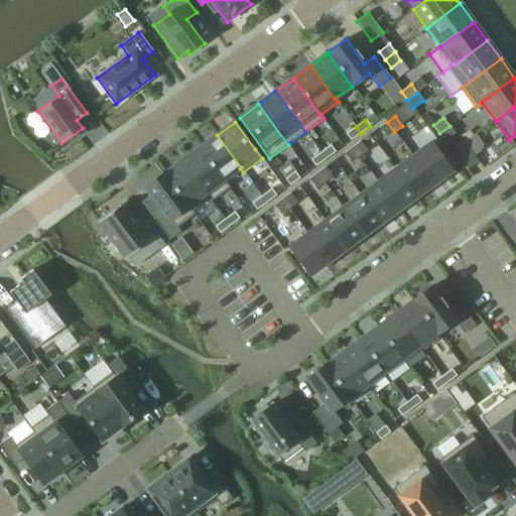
[(379,128),(386,138),(394,132),(387,122),(379,128)]
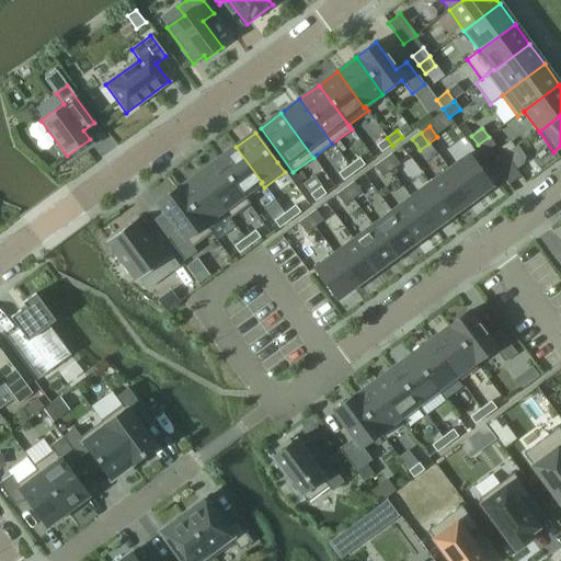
[(484,153),(494,146),(489,137),(478,145),(484,153)]
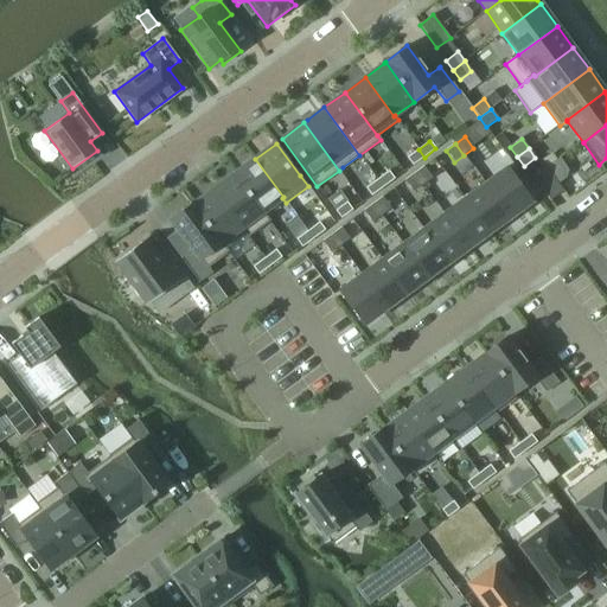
[(413,166),(425,158),(419,149),(407,158),(413,166)]
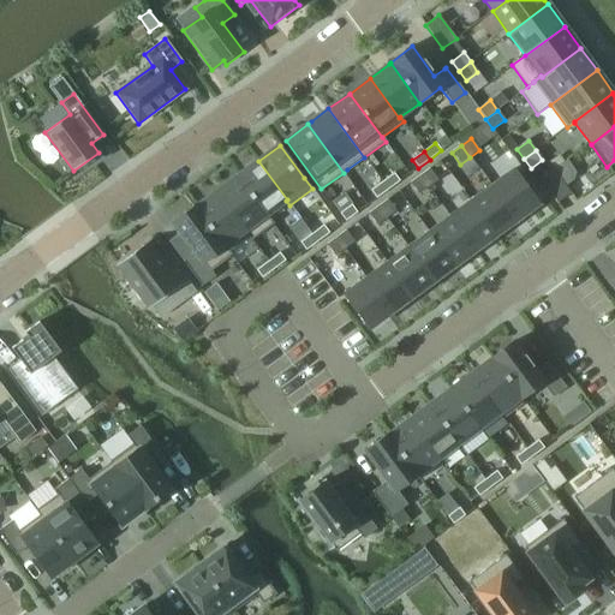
[(567,160),(554,171),(565,186),(573,180),(575,172),(567,160)]
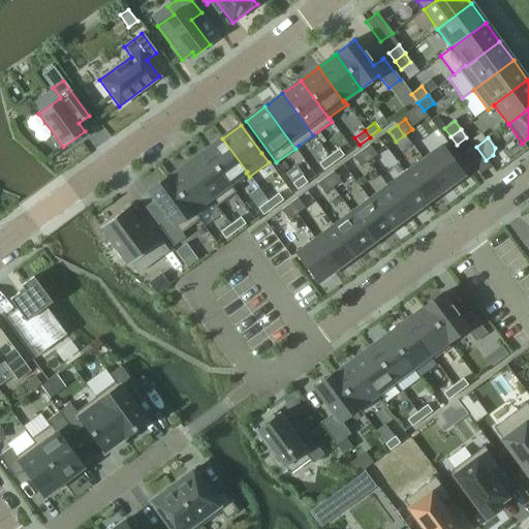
[(246,173),(247,172),(222,138),(204,152),(228,185),(229,185),(246,173)]
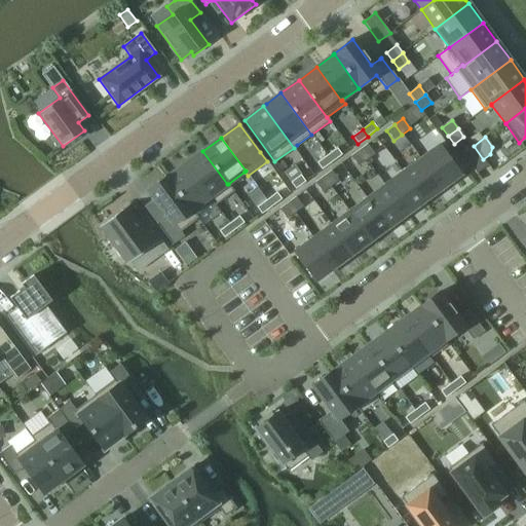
[(366,160),(374,154),(367,145),(359,151),(366,160)]
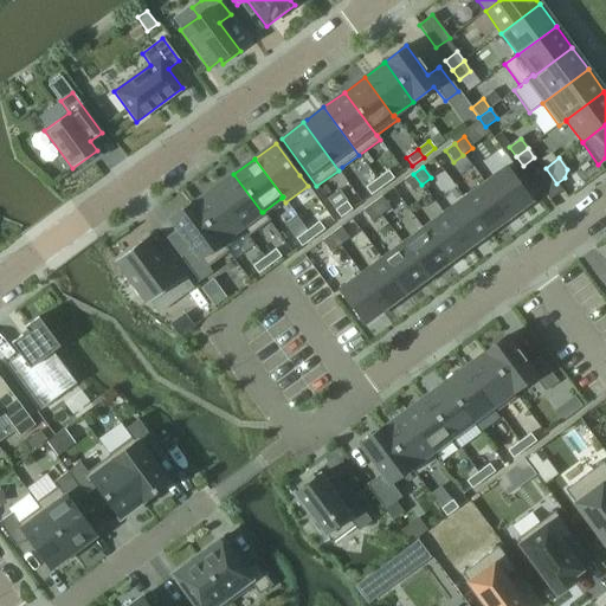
[(530,201),(505,167),(484,184),(509,218),(530,201)]
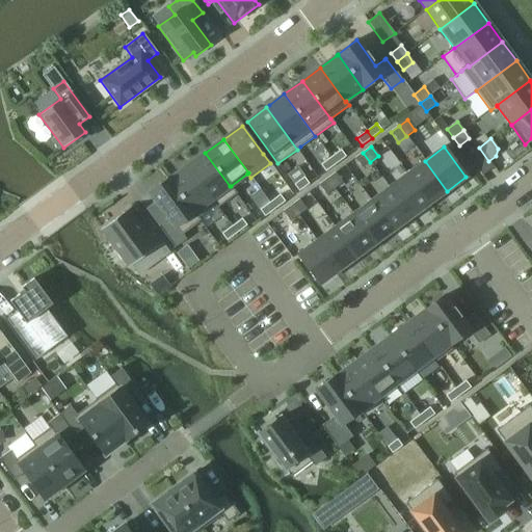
[(482,177),(494,167),(488,161),(479,148),(467,156),(482,177)]
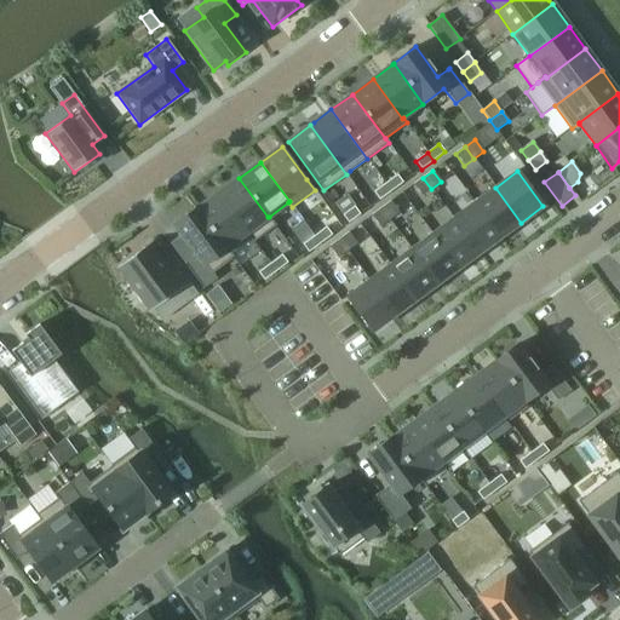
[(391,191),(403,183),(397,174),(385,184),(391,191)]
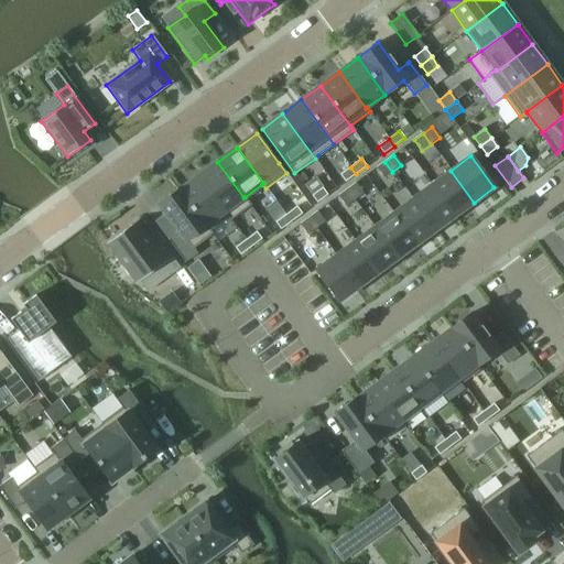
[(245,197),(243,197),(217,162),(198,175),(228,216),(227,217),(230,221),(251,206),(245,197)]
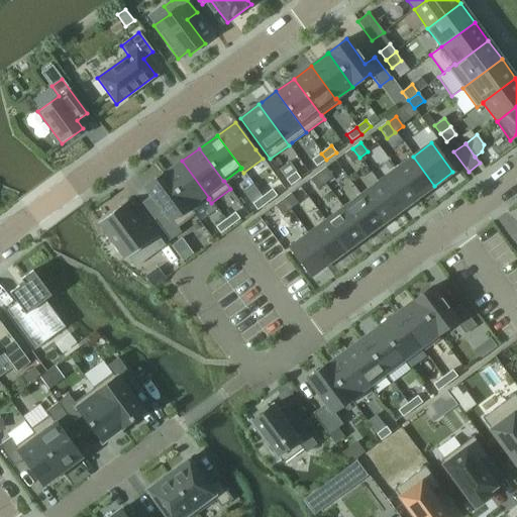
[(344,154),(351,164),(359,158),(352,148),(344,154)]
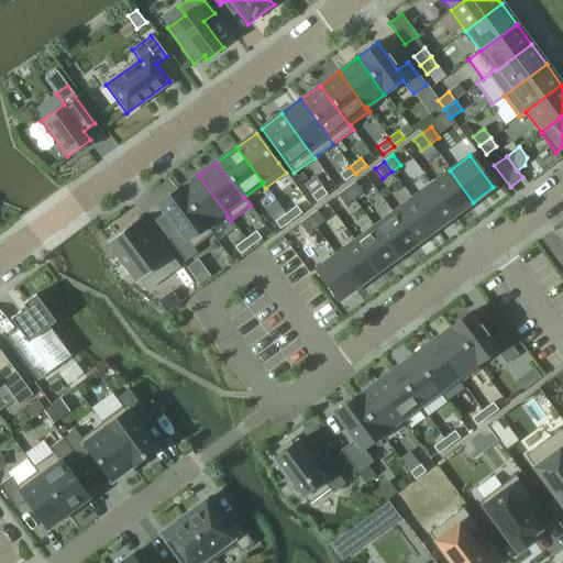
[(344,181),(355,174),(350,167),(339,175),(344,181)]
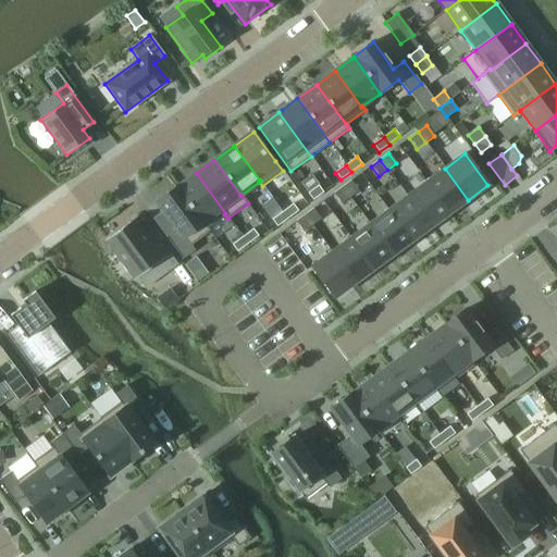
[(468,200),(445,169),(425,182),(449,214),(468,200)]
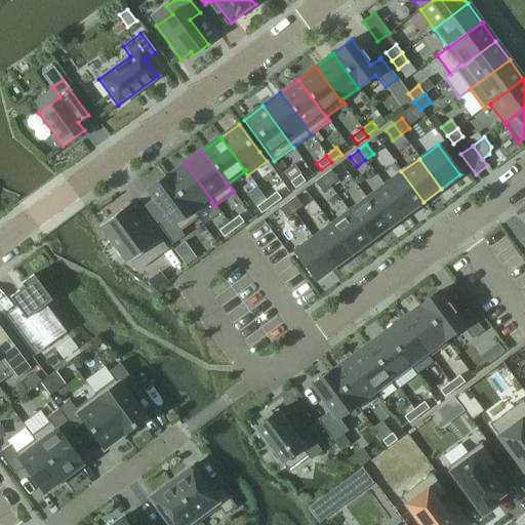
[(211,202),(212,201),(185,163),(167,176),(195,214),(195,213),(211,202)]
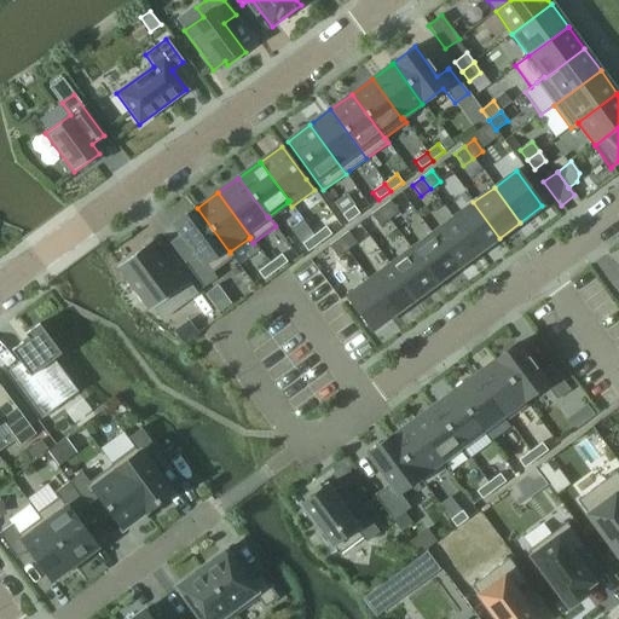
[(389,220),(399,213),(391,201),(380,208),(389,220)]
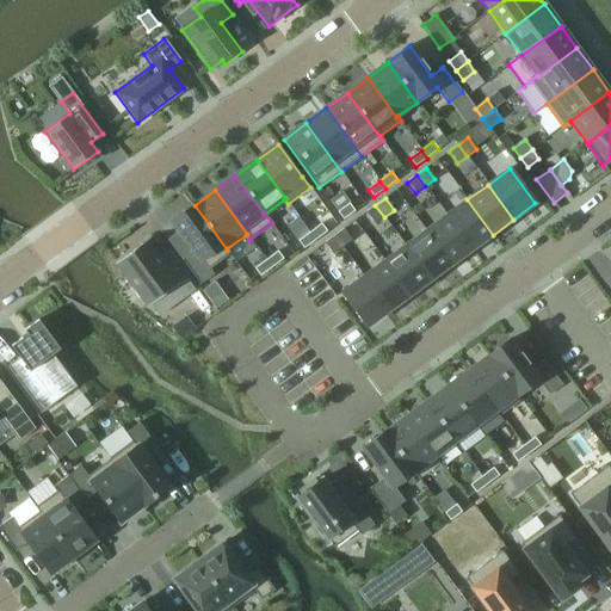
[(493,235),(467,199),(446,215),(471,250),(493,235)]
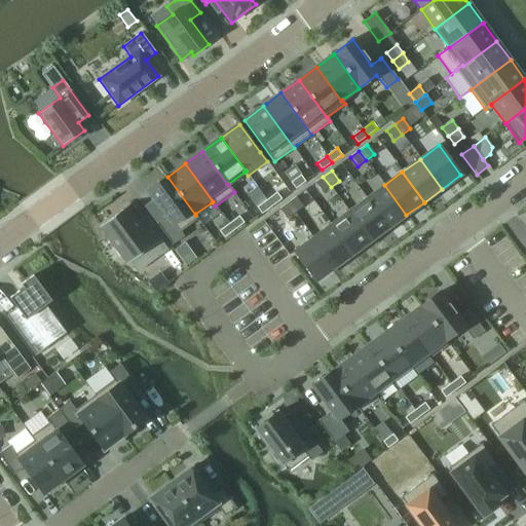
[(295,189),(305,182),(300,176),(290,183),(295,189)]
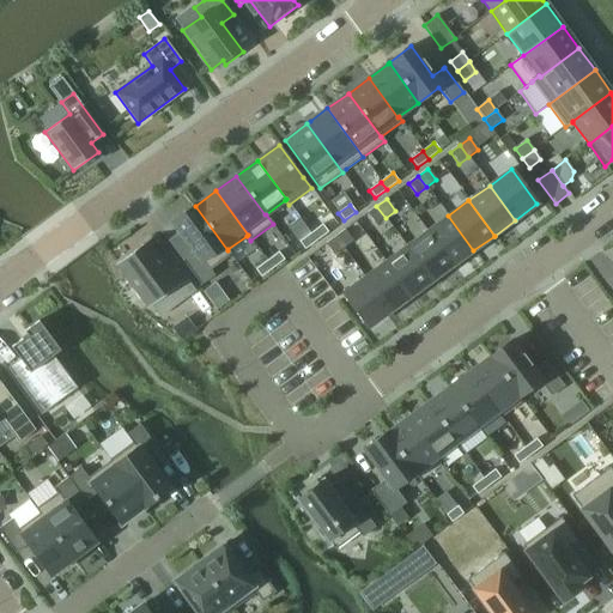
[(228,250),(195,206),(173,223),(194,252),(182,261),(201,285),(214,275),(210,269),(231,254),(228,249),(228,250)]
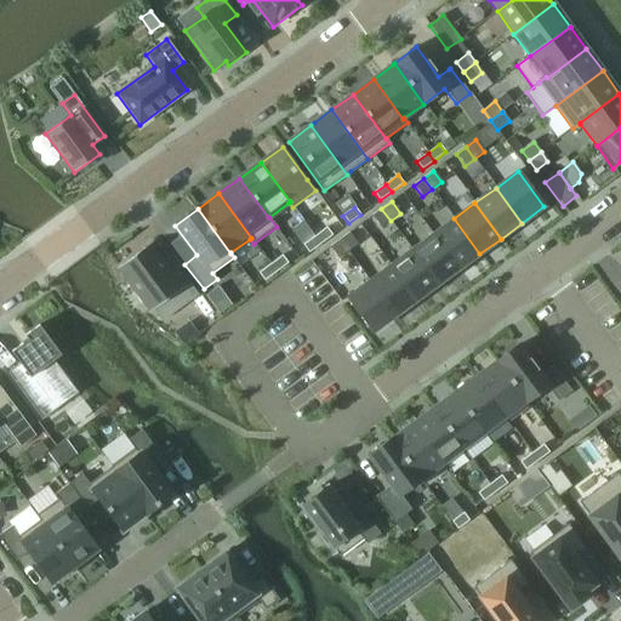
[(371,216),(381,228),(391,221),(381,209),(371,216)]
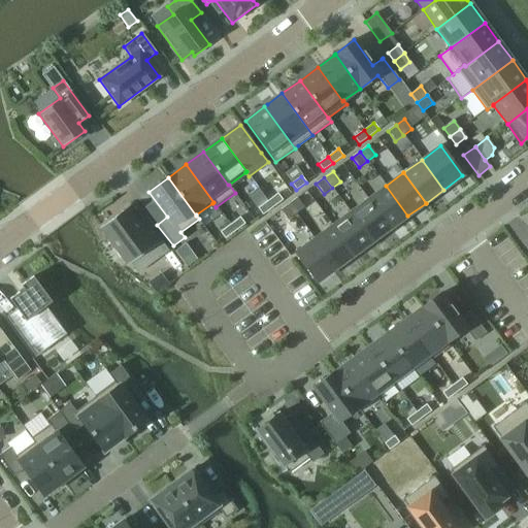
[(407,216),(386,186),(368,199),(390,229),(407,216)]
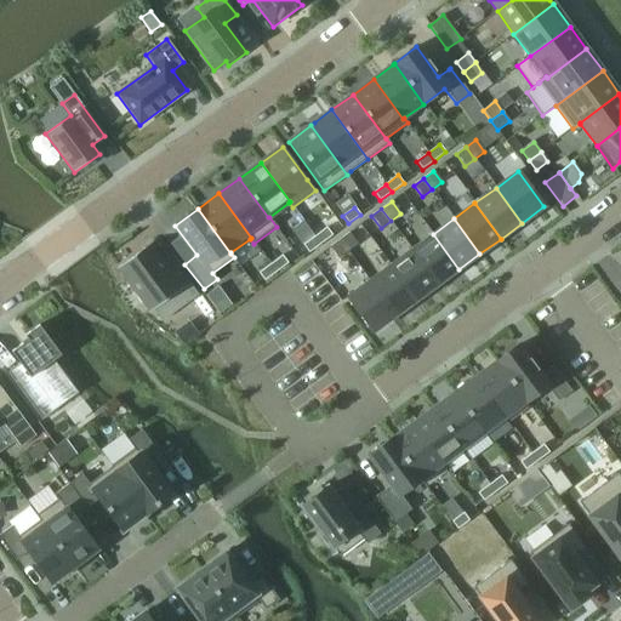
[(303,245),(314,237),(311,231),(303,221),(291,229),(303,245)]
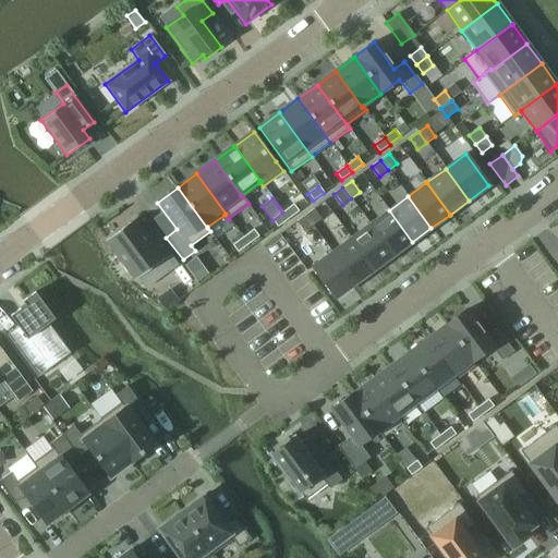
[(288,219),(299,211),(293,205),(282,213),(288,219)]
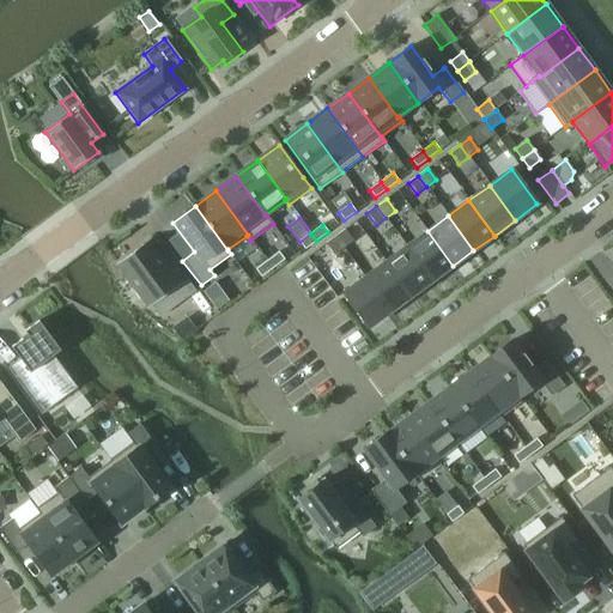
[(344,249),(353,241),(345,230),(335,237),(344,249)]
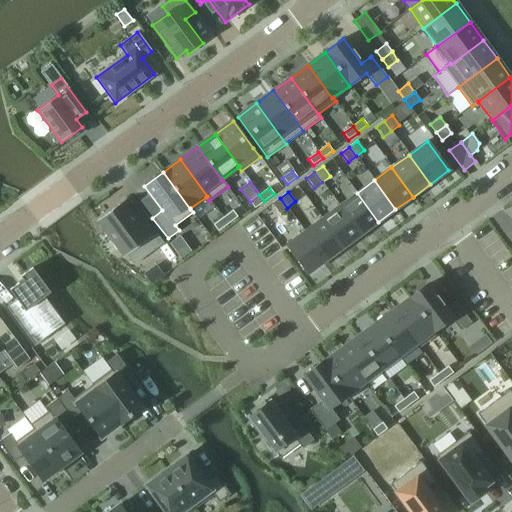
[(378,222),(357,193),(339,206),(361,235),(378,222)]
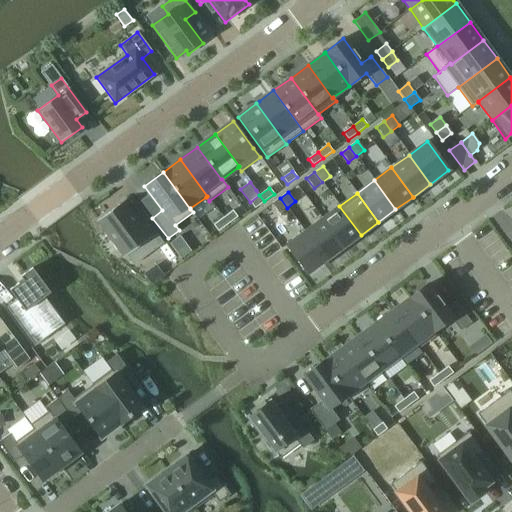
[(254,209),(264,201),(259,195),(250,202),(254,209)]
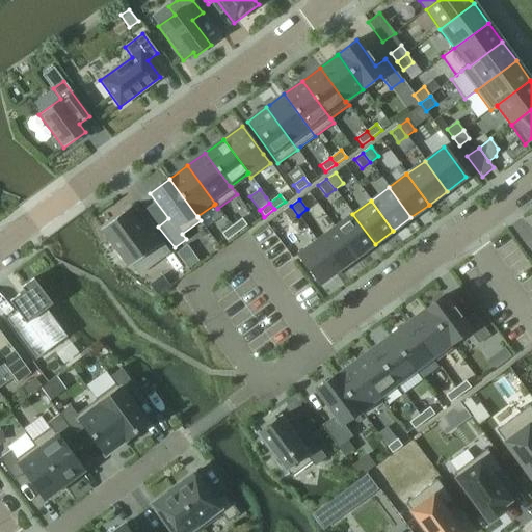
[(282,212),(290,222),(298,216),(291,206),(282,212)]
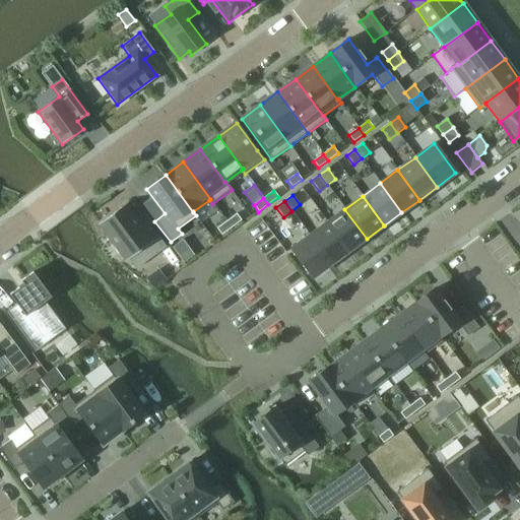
[(125,205),(99,224),(126,261),(148,245),(155,254),(166,247),(158,238),(152,242),(125,205)]
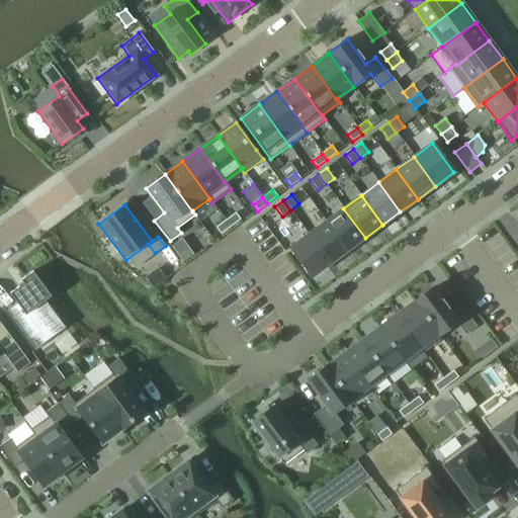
[(365,238),(343,208),(326,222),(347,251),(365,238)]
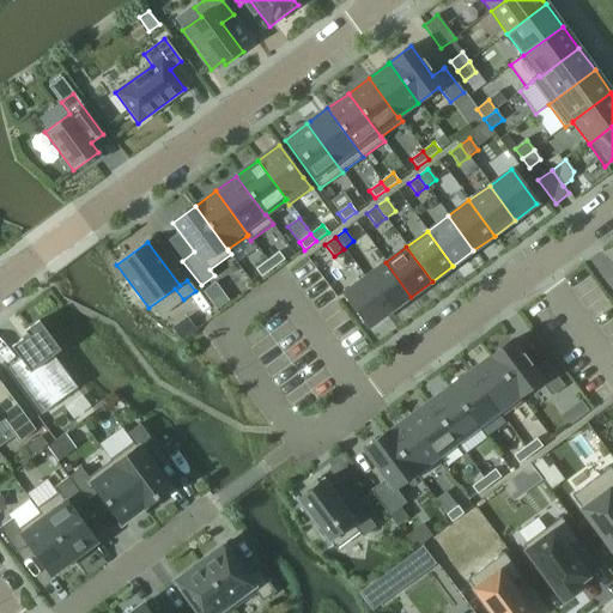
[(273,268),(284,260),(279,253),(267,261),(273,268)]
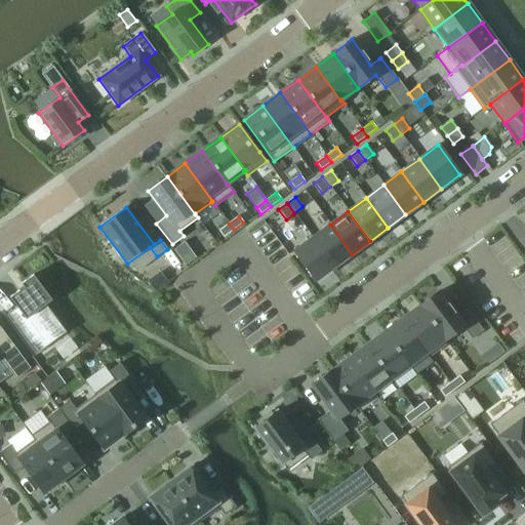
[(224,237),(234,230),(229,224),(218,231),(224,237)]
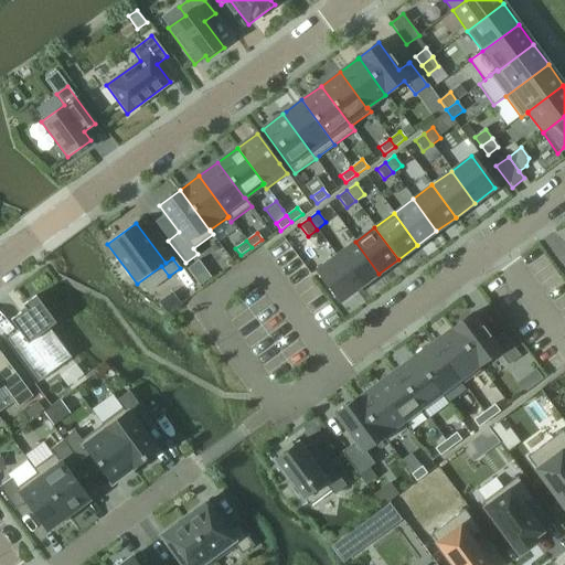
[(379,274),(355,242),(336,256),(360,288),(379,274)]
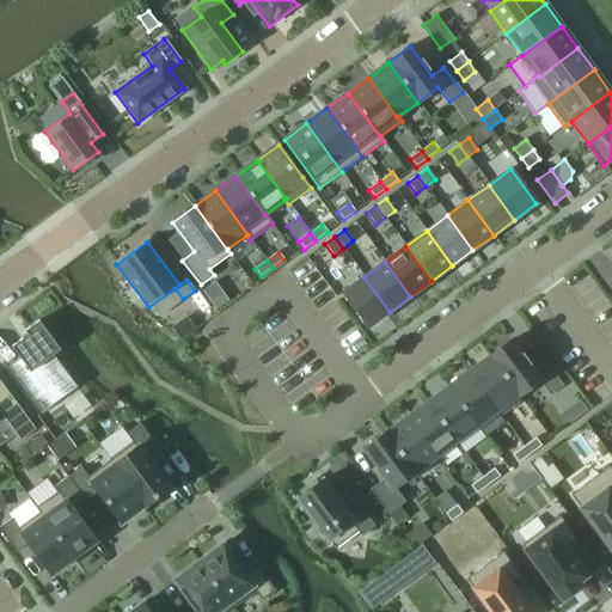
[(342,293),(368,328),(369,326),(390,312),(363,277),(342,293)]
